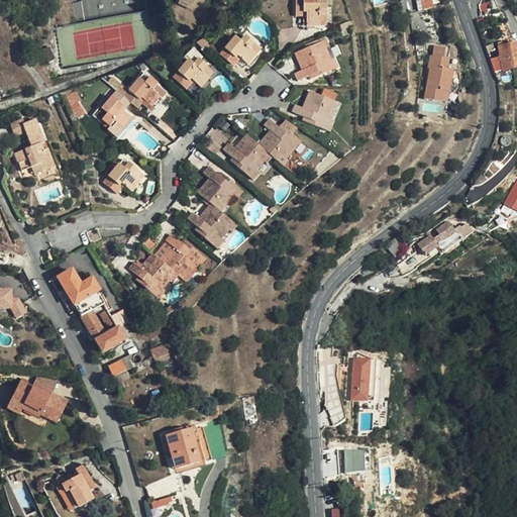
[(70,0),(71,3),(84,1),(87,20),(147,9),(145,0),(70,0)]
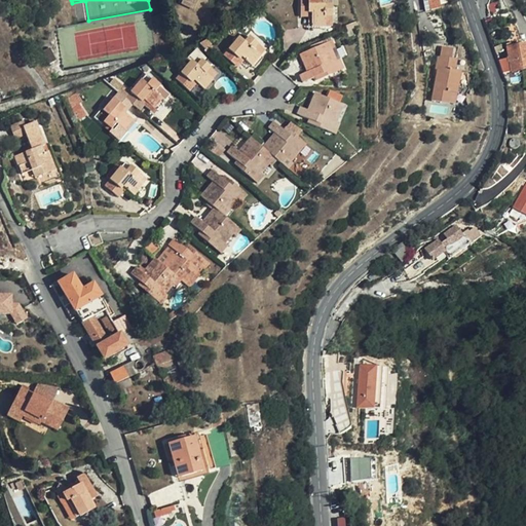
[(315,27),(330,26),(330,19),(337,19),(336,4),(326,5),(325,0),(303,0),(304,20),(315,19),(315,27)]
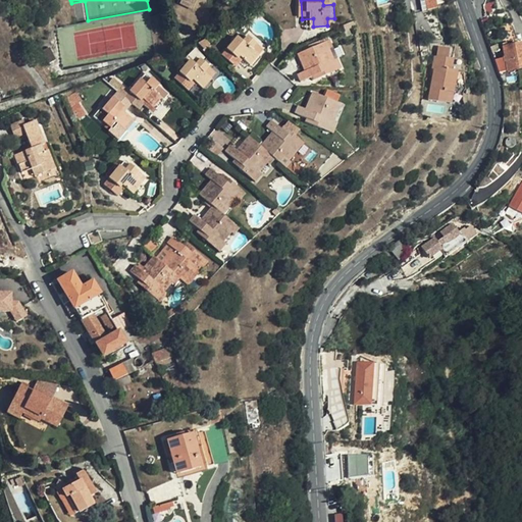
[(439,8),(438,0),(421,0),(422,10),(439,8)]
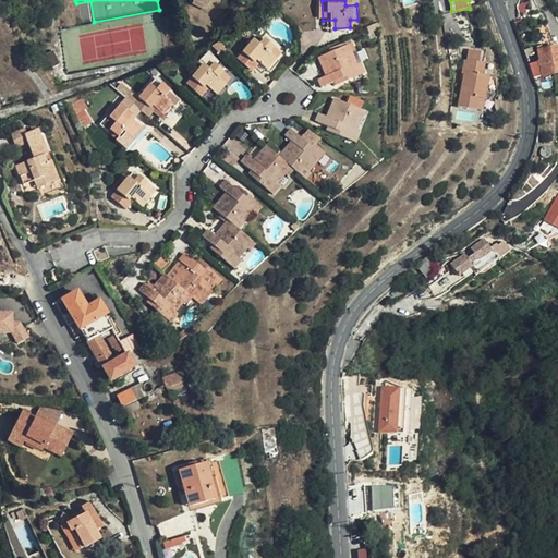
[(552,32),(549,24),(542,25),(542,33),(552,32)]
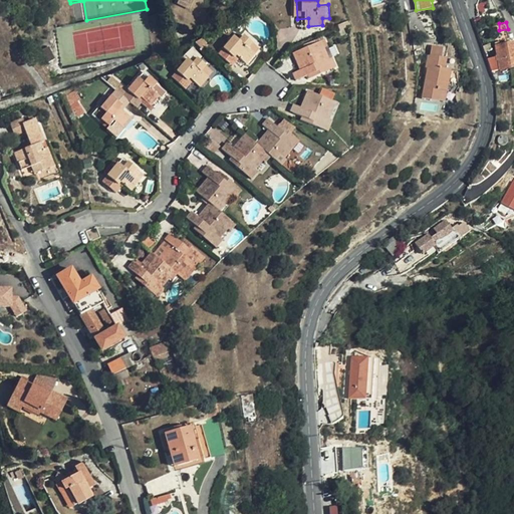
[(499,30),(501,40),(510,39),(508,29),(499,30)]
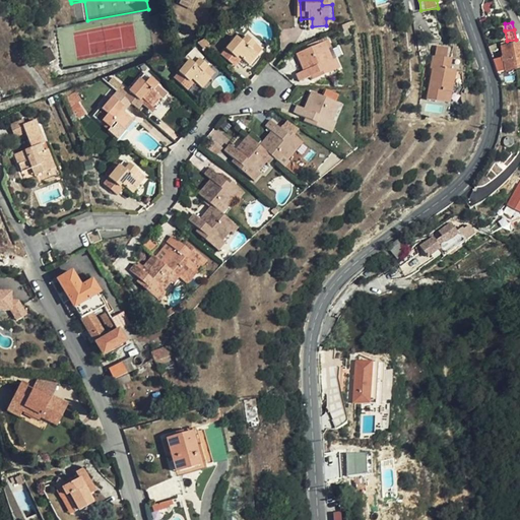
[(254,54),(259,49),(249,40),(242,48),(233,40),(218,56),(236,71),(245,62),(251,68),(260,59),(254,54)]
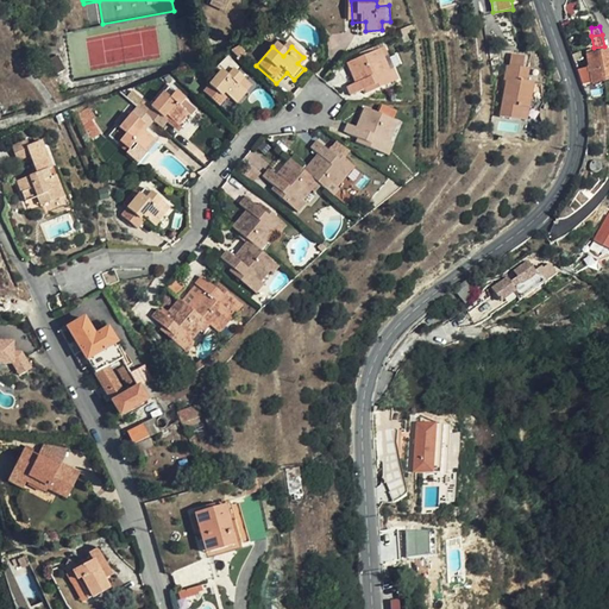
[(502,63),(498,48),(489,49),(491,64),(502,63)]
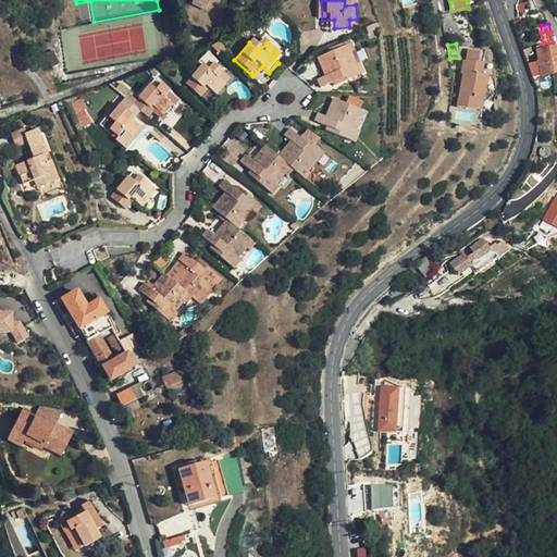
[(348,54),(356,52),(353,45),(345,47),(348,54)]
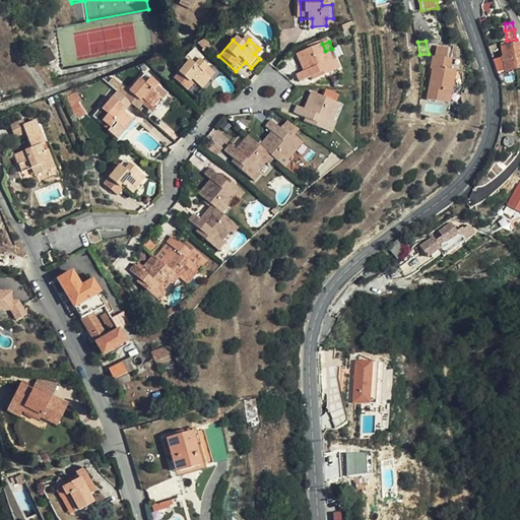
[(336,64),(332,49),(325,51),(322,44),(305,49),(310,68),(303,70),(306,79),(316,75),(324,72),(326,77),(333,75),(330,66),(336,64)]
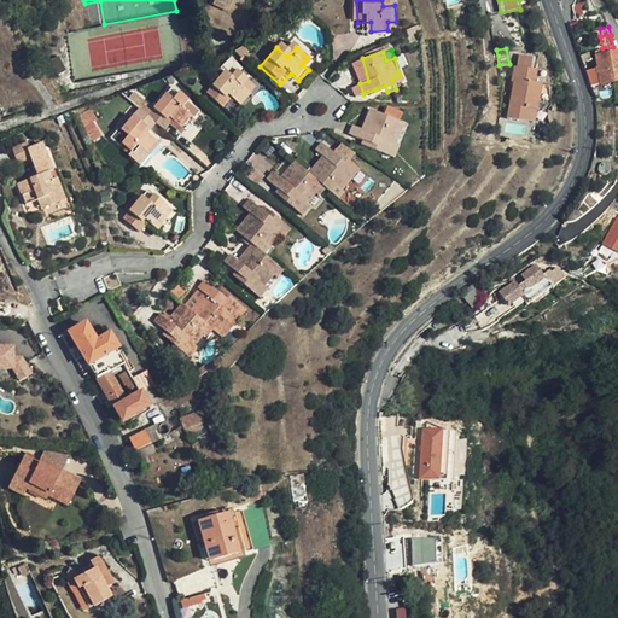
[(601,83),(612,82),(617,81),(617,53),(605,57),(598,57),(601,83)]
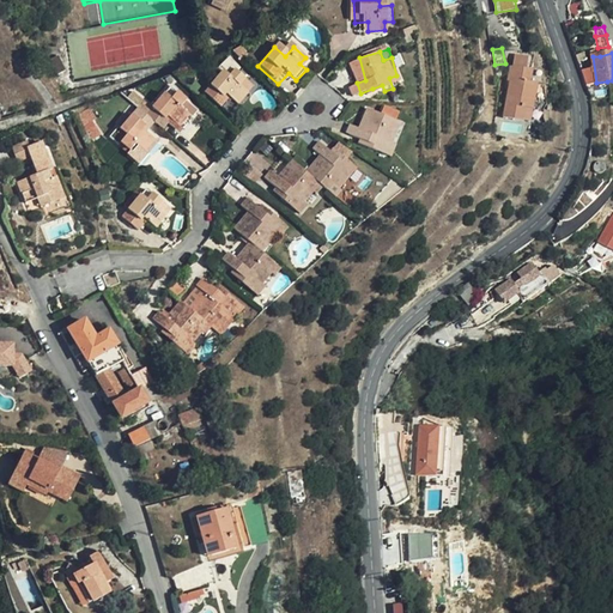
[(66,67),(60,54),(49,59),(56,72),(66,67)]
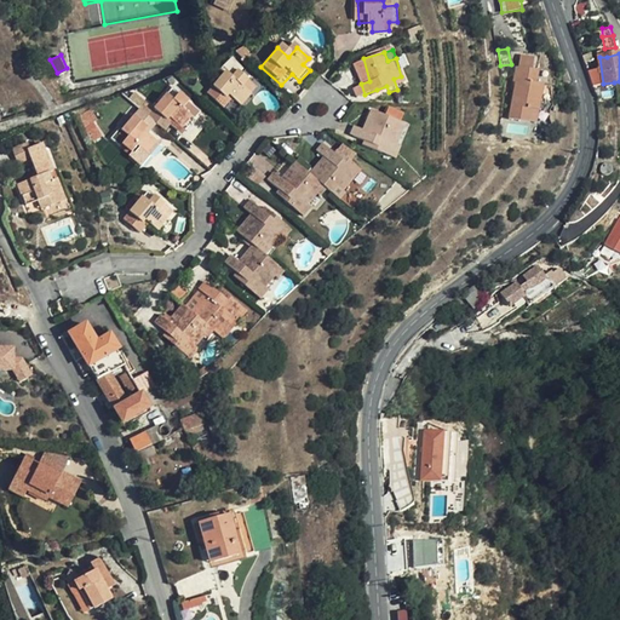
[(516,116),(534,119),(535,119),(537,104),(543,104),(543,98),(545,81),(537,80),(538,67),(533,67),(533,56),(527,56),(522,55),(520,65),(518,65),(517,80),(520,80),(516,116)]
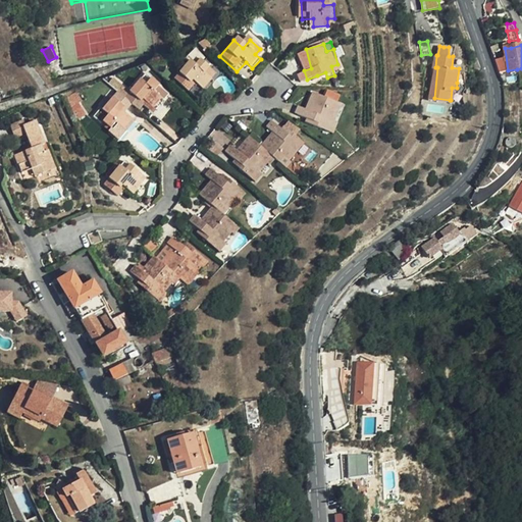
[(266,53),(260,49),(255,54),(261,59),(266,53)]
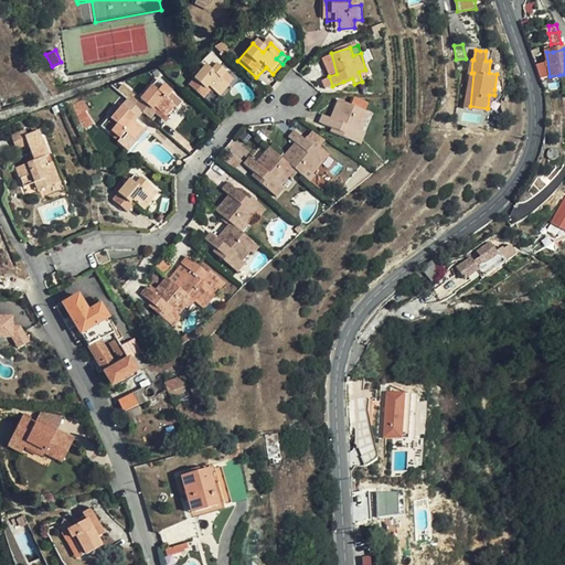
[(226,81),(231,75),(219,64),(212,72),(206,66),(190,85),(205,98),(213,89),(221,96),(231,84),(226,81)]
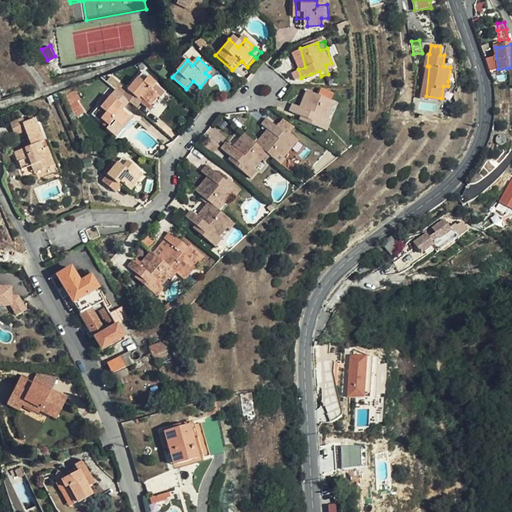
[(334,71),(331,63),(325,65),(328,74),(334,71)]
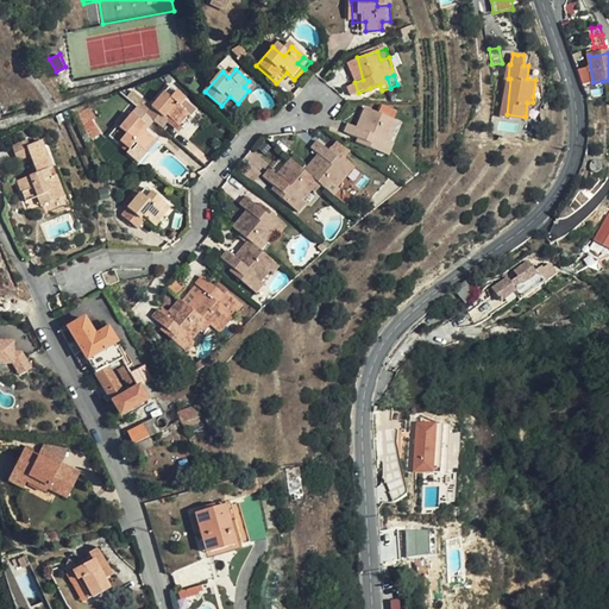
[(542,80),(535,80),(533,96),(545,96),(542,80)]
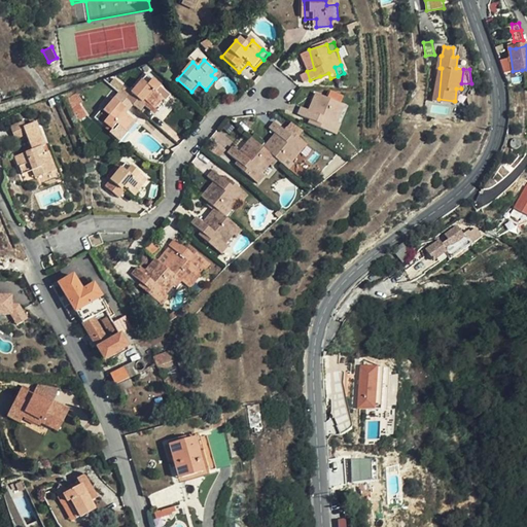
[(219,74),(215,70),(211,75),(215,78),(219,74)]
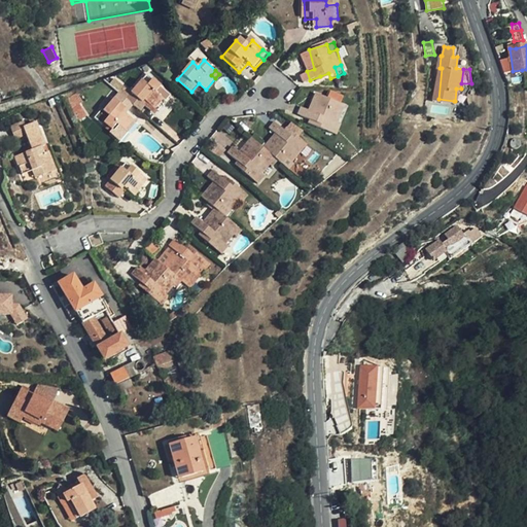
[(159,93),(164,86),(152,76),(147,81),(142,76),(127,94),(135,102),(138,105),(144,98),(147,100),(154,107),(164,97),(159,93)]
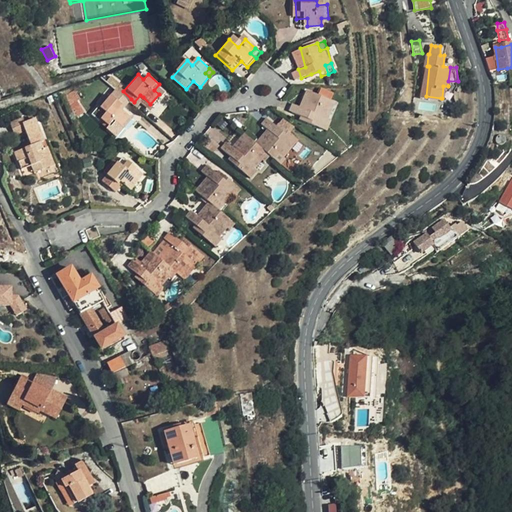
[(164,89),(159,84),(154,90),(159,94),(164,89)]
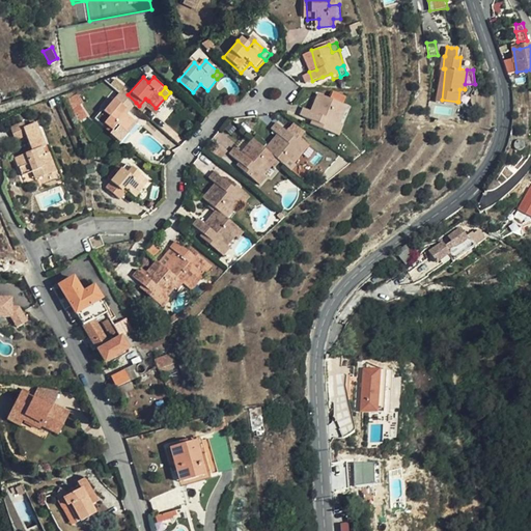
[(136,103),(128,94),(121,90),(104,110),(109,114),(104,120),(115,131),(120,124),(126,129),(135,118),(128,111),(136,103)]
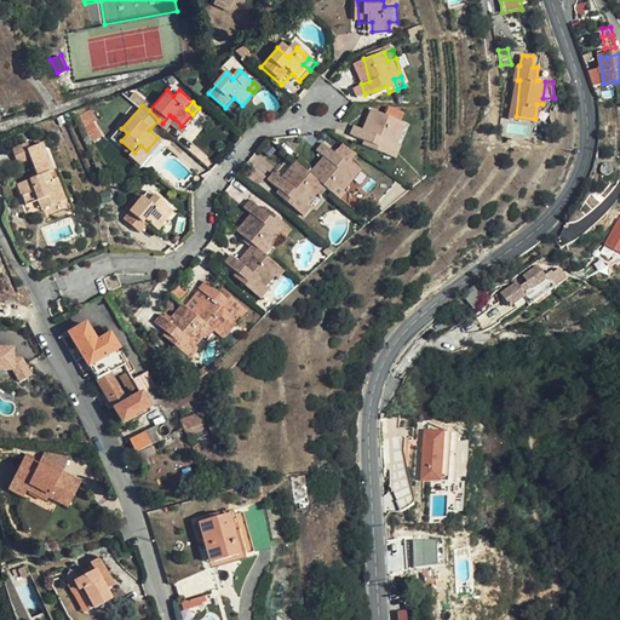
[(388,114),(402,119),(405,112),(390,107),(388,114)]
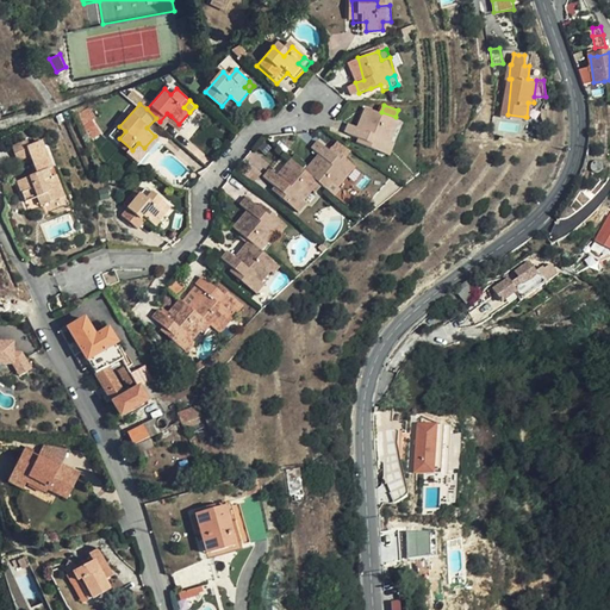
[(391,145),(400,122),(366,107),(359,128),(349,123),(346,132),(360,138),(373,143),(372,148),(380,150),(384,142),(391,145)]
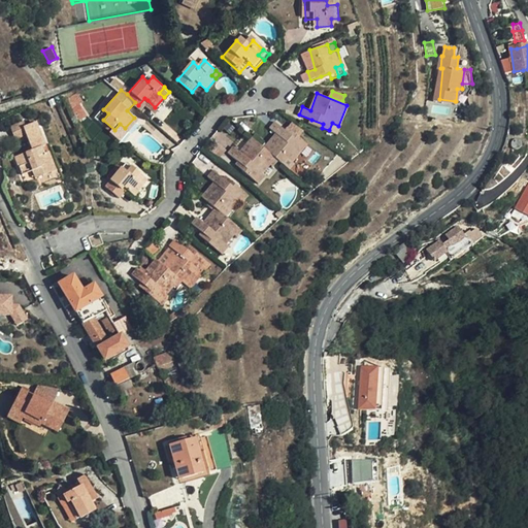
[(144,98),(138,105),(141,108),(147,100),(144,98)]
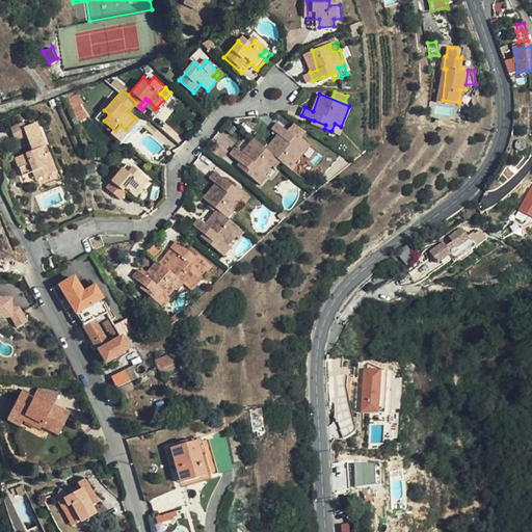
[(306,138),(299,133),(297,136),(288,128),(278,121),(273,128),(278,132),(266,147),(283,162),(289,167),(294,162),(297,164),(308,153),(299,145),(306,138)]
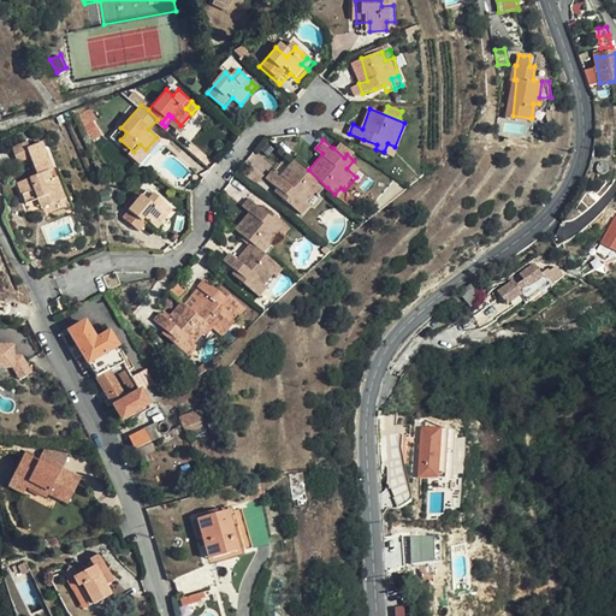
[(34,150),(35,149),(33,141),(17,147),(22,161),(36,157),(34,150)]
